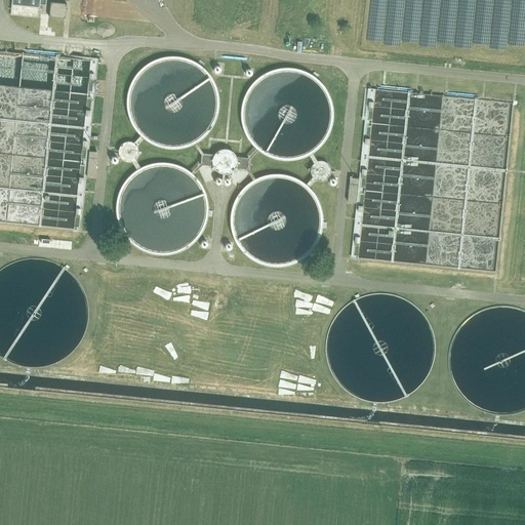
[(45,0),(10,0),(9,15),(38,18),(39,7),(45,8),(45,0)]
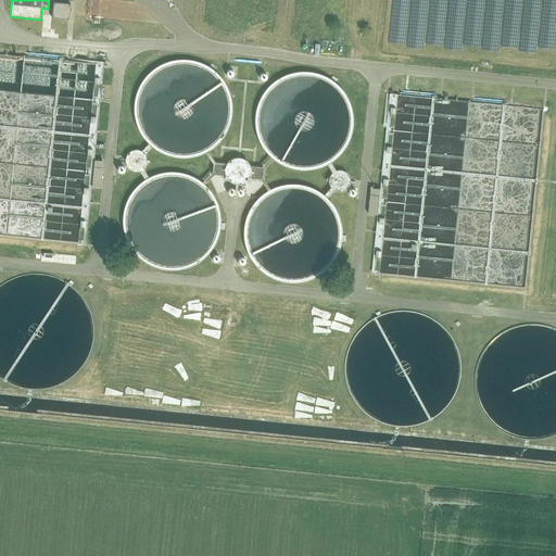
[(68,20),(71,4),(53,2),(51,17),(68,20)]
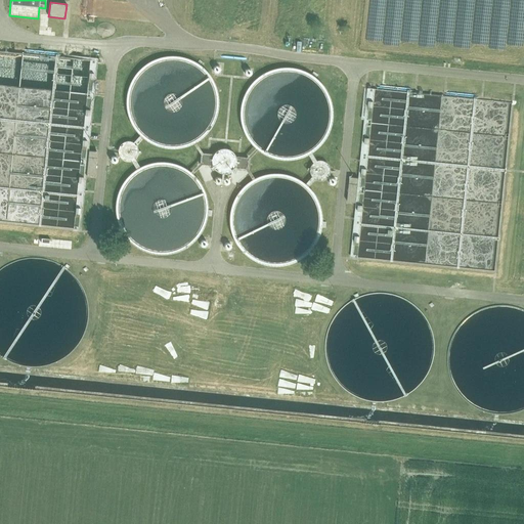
[(218,106),(218,98),(216,89),(213,81),(208,74),(202,68),(194,62),(186,59),(178,57),(169,57),(160,58),(151,61),(144,67),(138,72),(132,79),(129,87),(127,96),(126,104),(127,114),(130,122),(134,129),(140,136),(146,141),(155,145),(163,147),(171,148),(180,148),(188,146),(197,142),(203,137),(209,131),(214,123),(217,116),(218,106)]
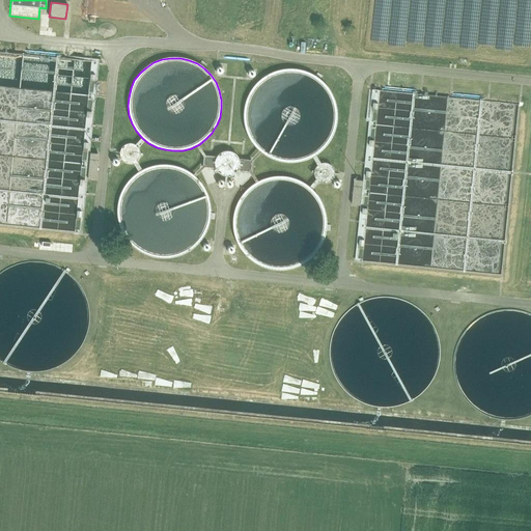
[(244,122),(246,132),(250,139),(255,147),(261,152),(270,158),(278,161),(286,162),(296,162),(305,160),(313,157),(320,151),(327,144),(332,137),(335,129),(337,119),(336,111),(335,102),(331,93),(327,86),(320,80),(313,75),(305,72),(297,70),(288,68),(279,70),(271,73),(263,77),(256,82),(251,89),(247,96),(244,105),(243,114),(244,122)]
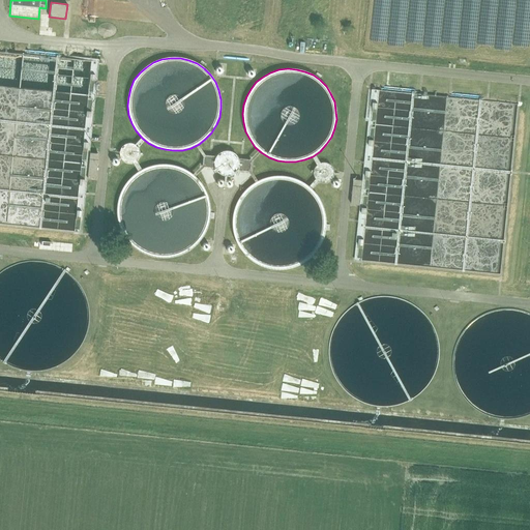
[(138,147),(135,145),(131,143),(127,143),(123,145),(121,148),(119,151),(119,155),(121,159),(124,162),(127,164),(131,164),(136,162),(138,158),(140,155),(140,151),(138,147)]
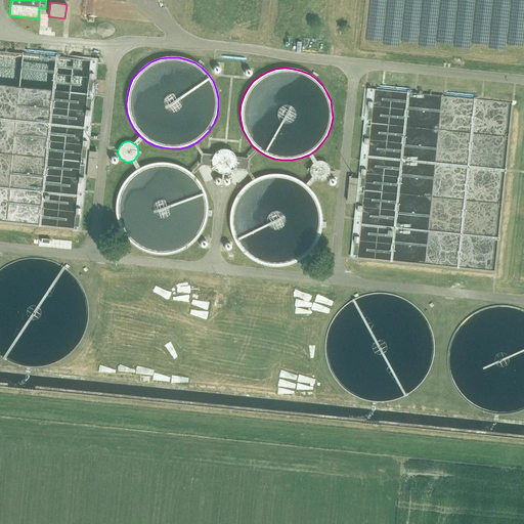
[(217,151),(214,155),(201,154),(200,165),(212,166),(215,170),(218,172),(222,174),(227,173),(231,171),(234,168),(247,170),(248,158),(235,157),(233,153),(229,150),(225,148),(221,149),(217,151)]
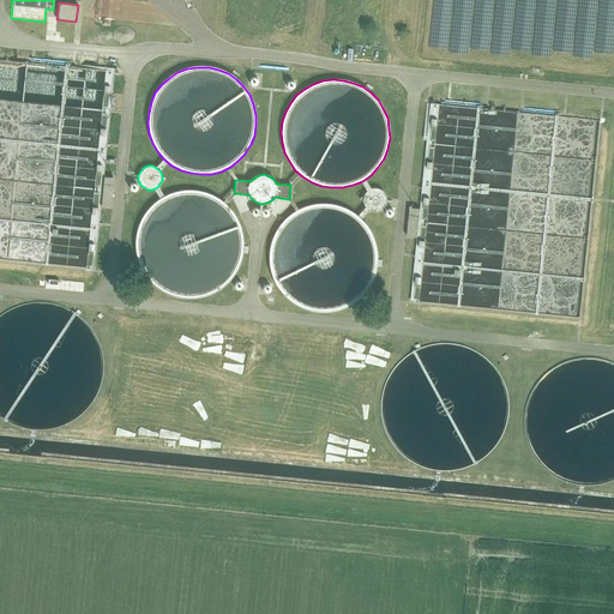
[(103,178),(101,206),(110,208),(114,179),(103,178)]
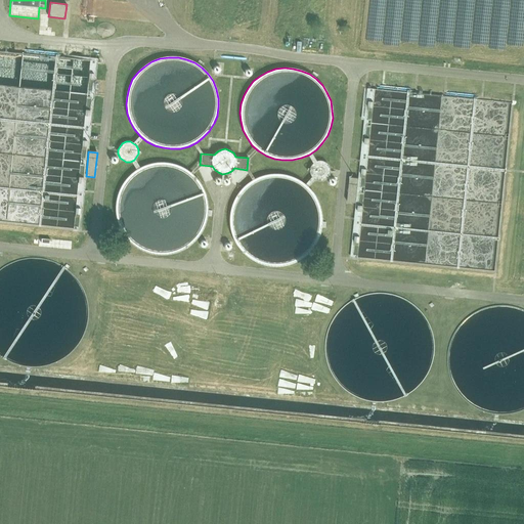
[(310,167),(309,171),(310,174),(312,178),(315,180),(318,181),(322,180),(325,179),(329,176),(330,172),(330,168),(328,165),(324,162),(320,161),(316,162),(312,164),(310,167)]
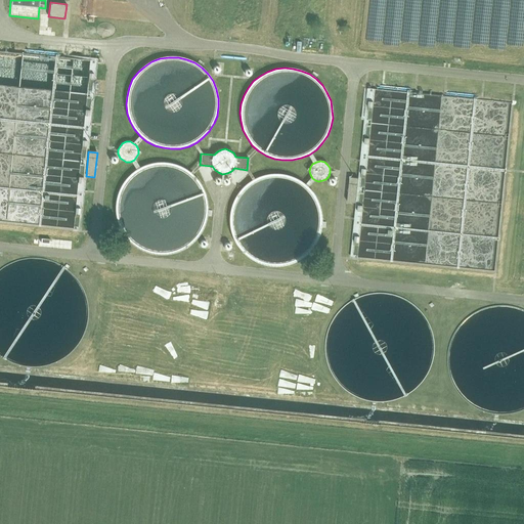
[(133,172),(126,178),(122,185),(118,192),(116,202),(116,210),(117,218),(119,226),(123,233),(128,241),(134,246),(141,251),(149,254),(158,255),(167,255),(175,254),(183,251),(190,246),(197,241),(202,233),(206,225),(208,217),(209,209),(208,200),(205,191),(201,184),(195,177),(189,171),(182,167),(174,164),(165,163),(157,163),(148,164),(140,168),(133,172)]
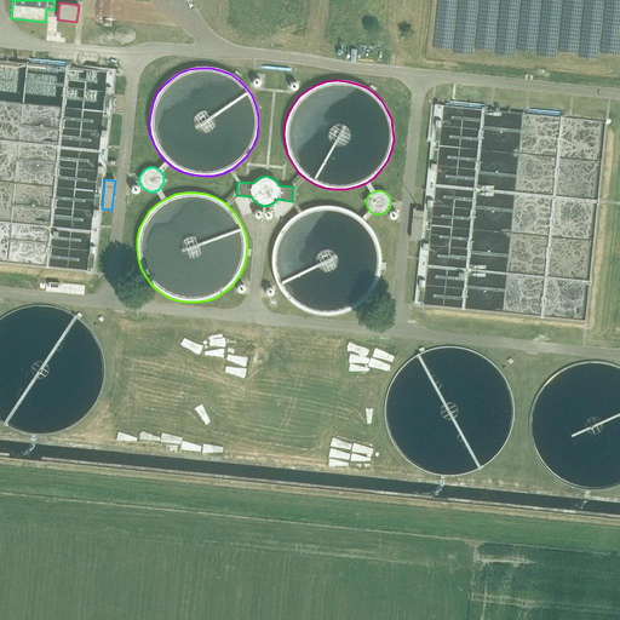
[(286,223),(280,230),(275,240),(273,250),(271,259),(273,270),(275,280),(280,290),(286,297),(293,304),(302,309),(311,314),(321,315),(332,315),(342,313),(351,309),(360,303),(368,296),(373,287),(378,277),(380,268),(380,257),(379,246),(375,236),(369,228),(362,219),(354,213),(345,208),(334,206),(323,206),(314,207),(304,211),(294,216),(286,223)]
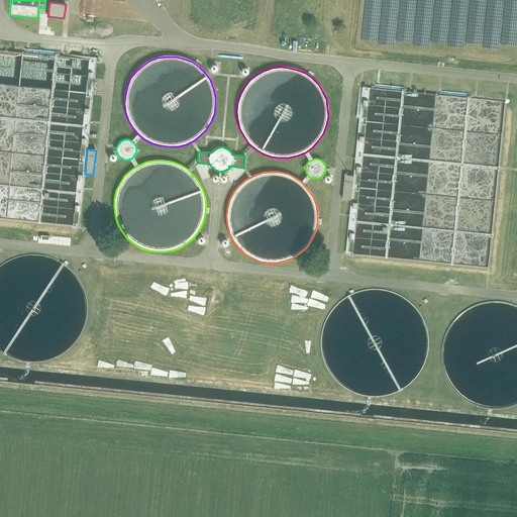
[(342,199),(351,200),(353,176),(345,175),(342,199)]
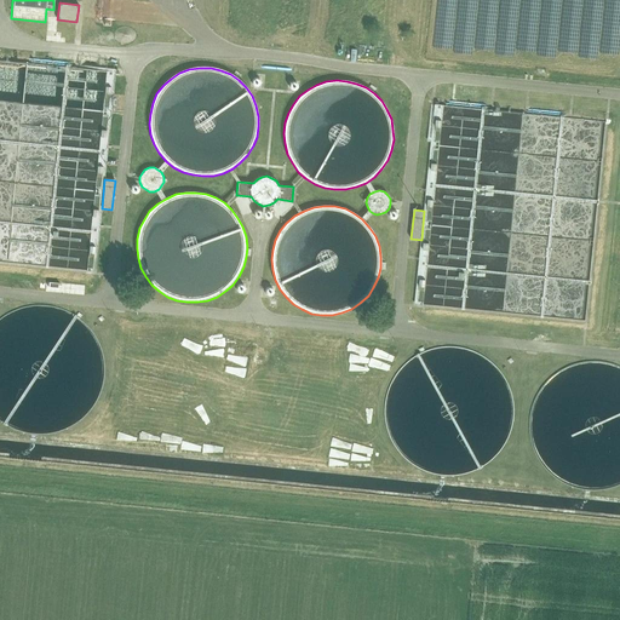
[(418,275),(420,257),(423,257),(423,248),(415,247),(413,275),(418,275)]
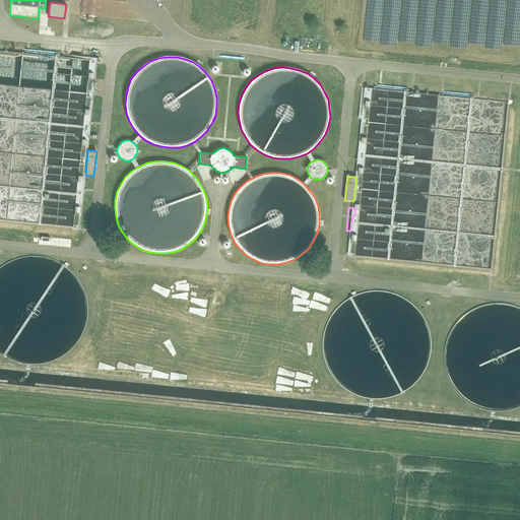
[(171,284),(172,290),(184,288),(183,282),(171,284)]
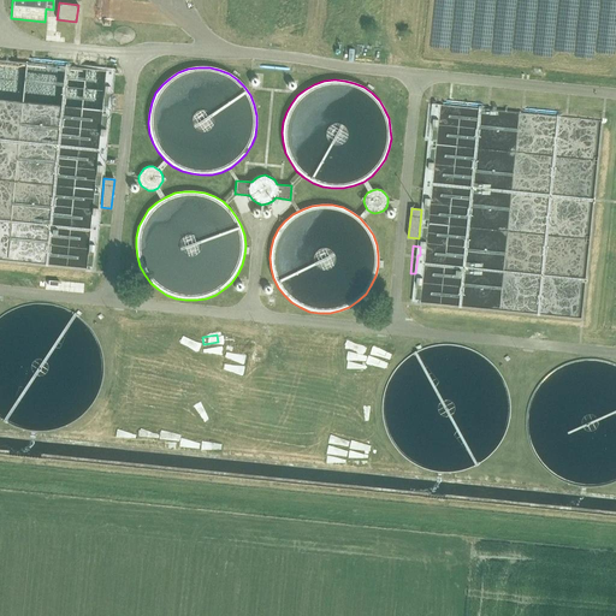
[(176,336),(173,344),(193,349),(195,342),(176,336)]
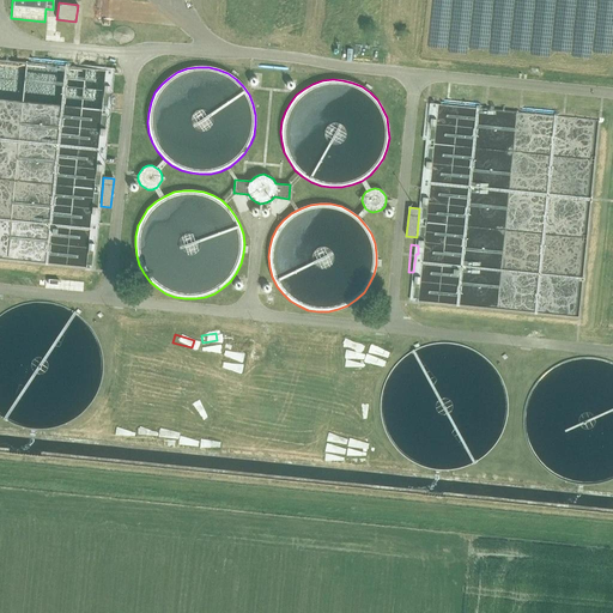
[(372,346),(370,351),(382,357),(384,351),(372,346)]
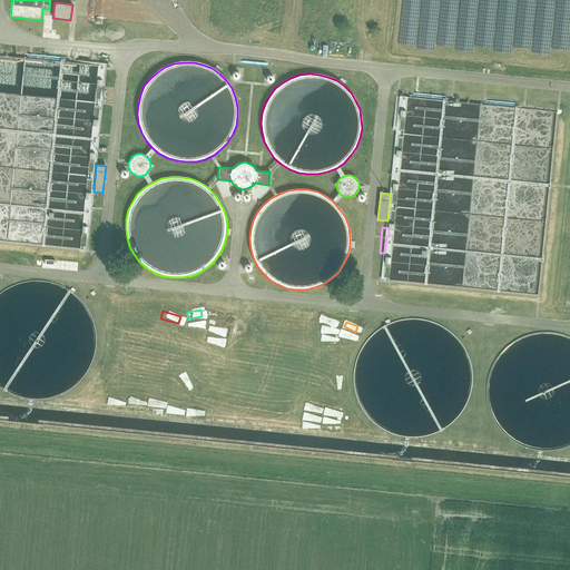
[(204,324),(203,332),(222,334),(222,327),(204,324)]
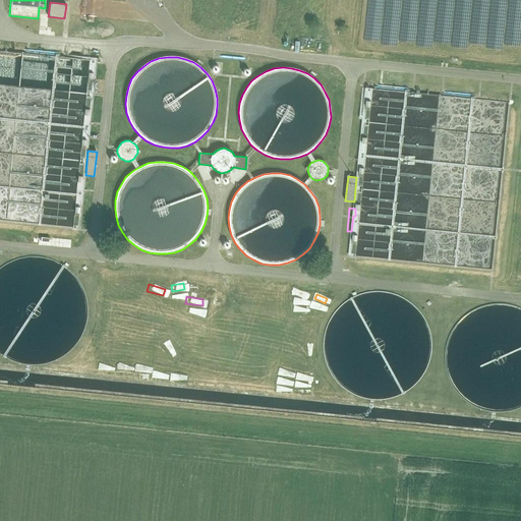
[(200,315),(201,309),(185,306),(184,312),(200,315)]
